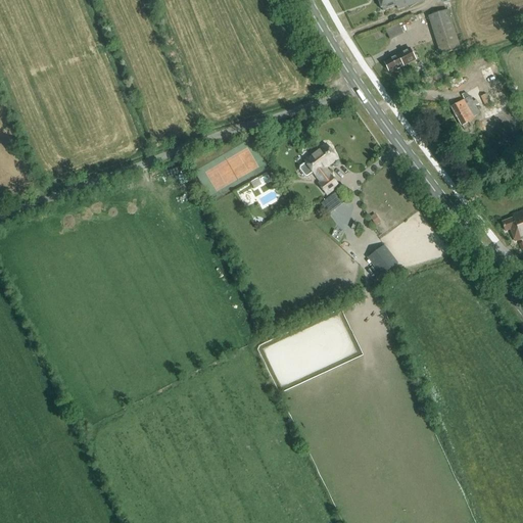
[(425,0),(379,0),(383,11),(396,6),(397,9),(426,1),(425,0)]
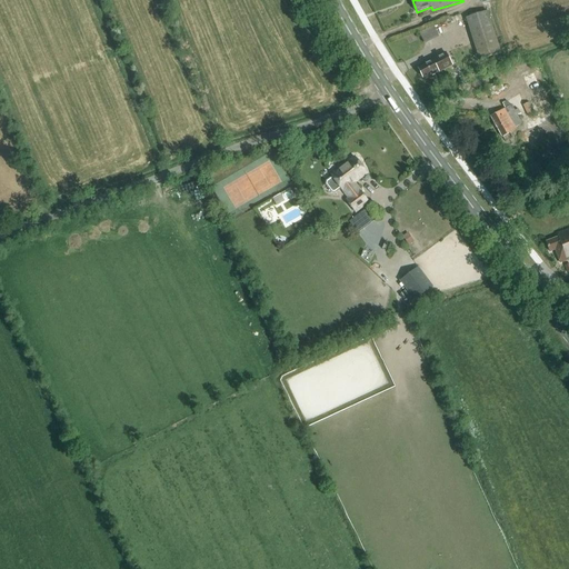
[(488,11),(466,18),(479,61),(516,49),(510,31),(496,36),(488,11)]
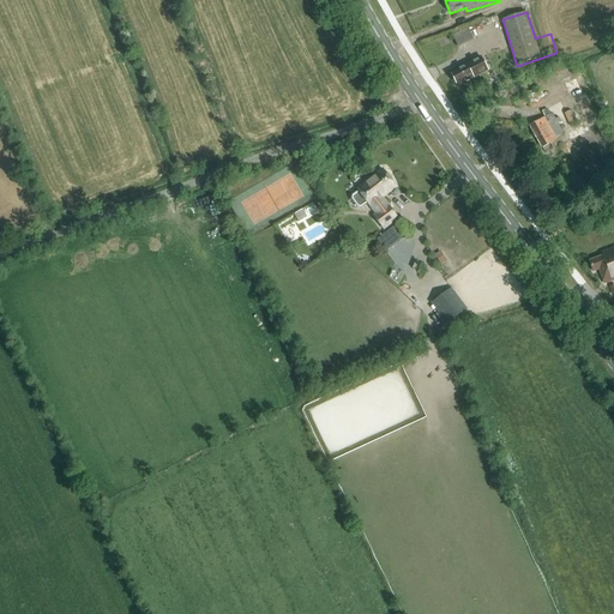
[(464,67),(451,74),(457,84),(464,80),(465,83),(488,71),(481,58),(465,66),(464,67)]
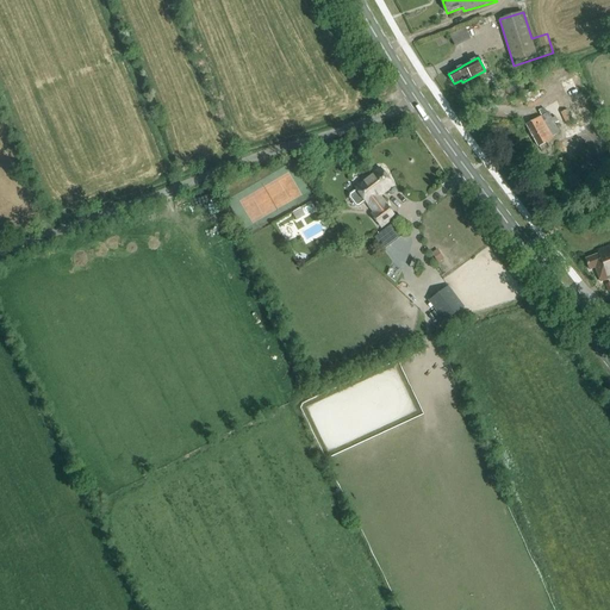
[(555,72),(560,83),(566,94),(577,89),(566,67),(555,72)]
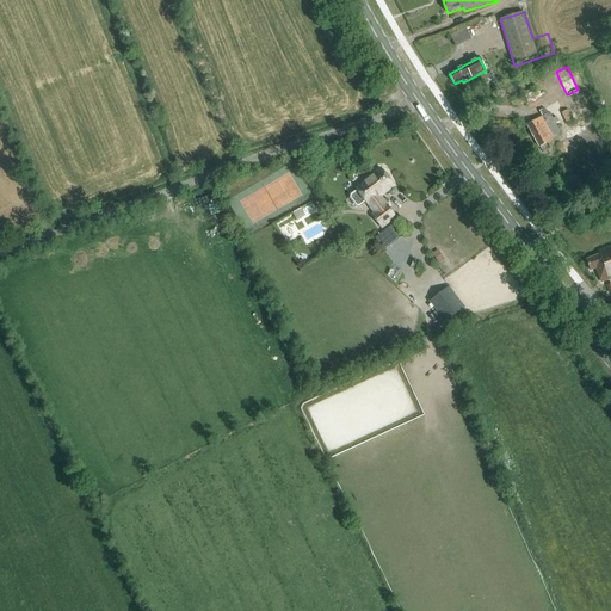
[(586,118),(579,106),(572,110),(579,122),(586,118)]
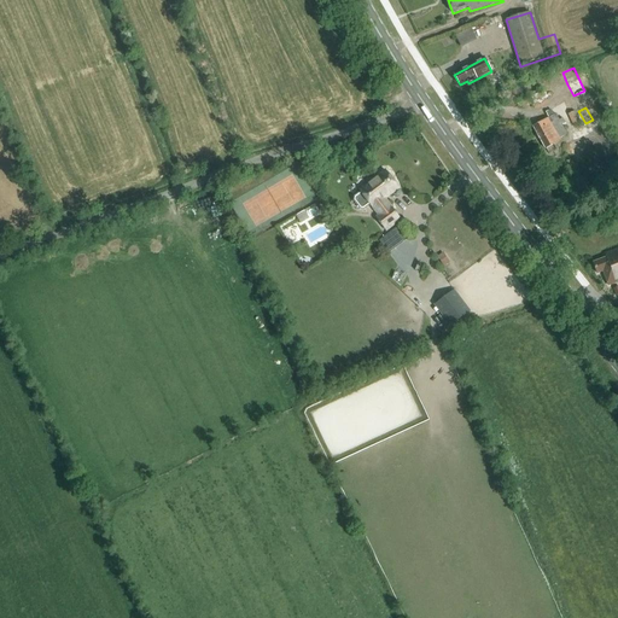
[(563,126),(566,123),(563,118),(560,120),(557,114),(554,115),(552,110),(546,112),(549,118),(534,127),(546,149),(560,140),(560,139),(567,134),(563,126)]
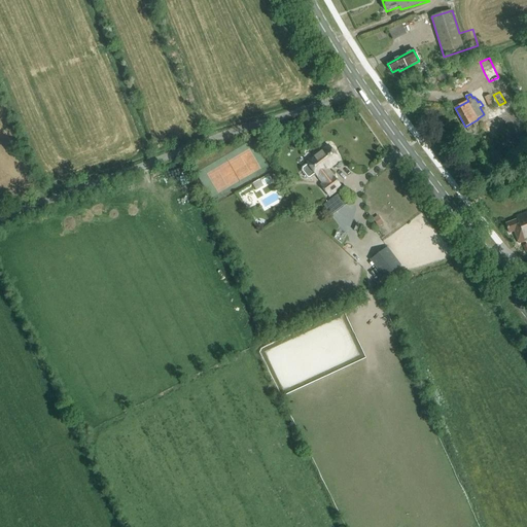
[(506,130),(498,134),(503,143),(511,139),(506,130)]
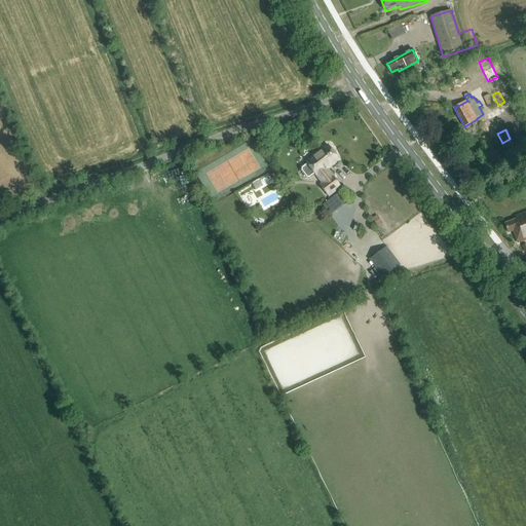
[(333,176),(328,168),(339,160),(329,146),(306,162),(307,163),(303,166),(302,171),(307,177),(310,177),(314,174),(316,177),(317,177),(323,183),(321,185),(329,196),(341,187),(333,176)]
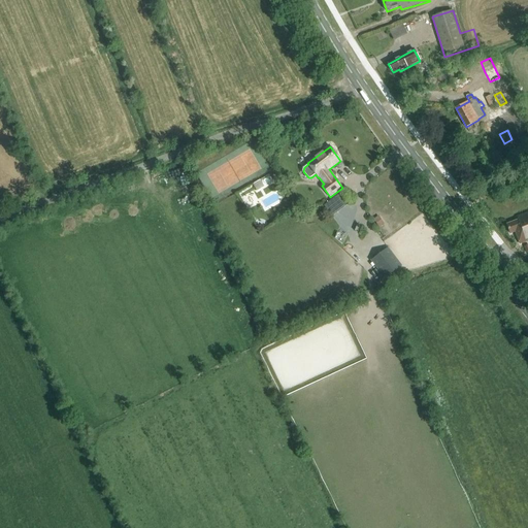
[(261,180),(253,185),(257,191),(264,187),(261,180)]
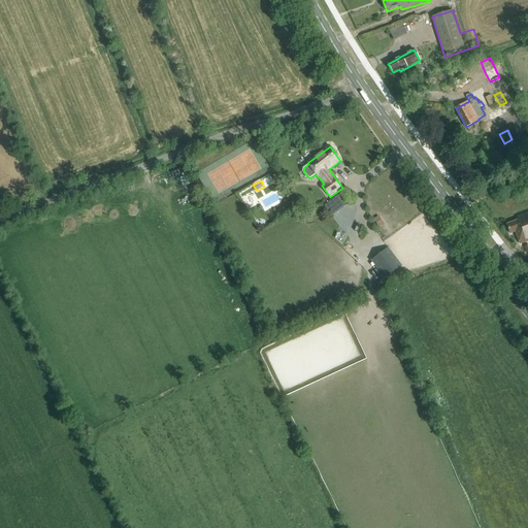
[(339,193),(323,205),(331,216),(348,203),(339,193)]
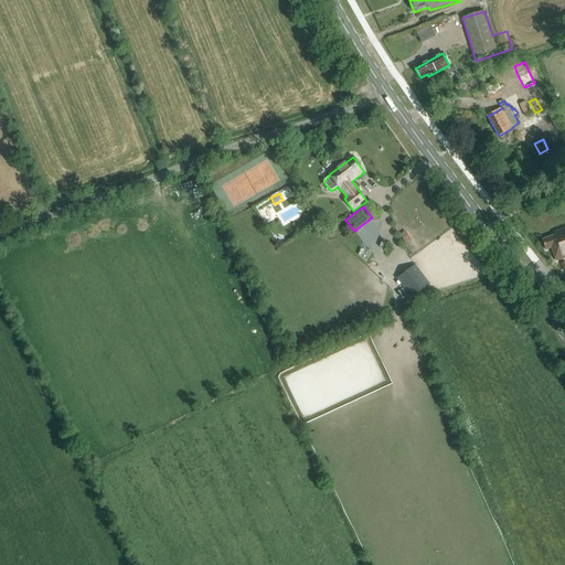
[(556,262),(564,257),(564,227),(553,233),(554,236),(543,241),(546,251),(552,248),(556,262)]
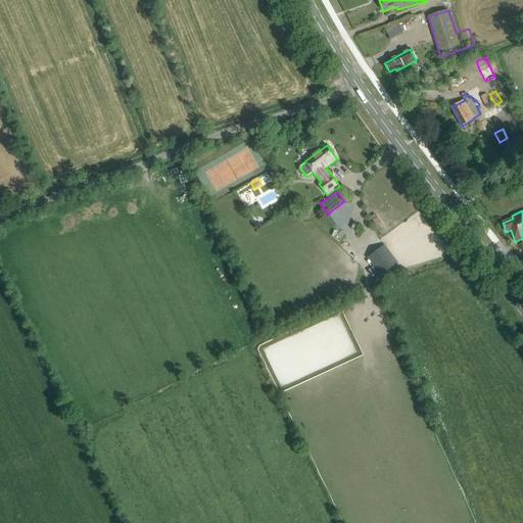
[(370,218),(376,226),(381,223),(375,215),(370,218)]
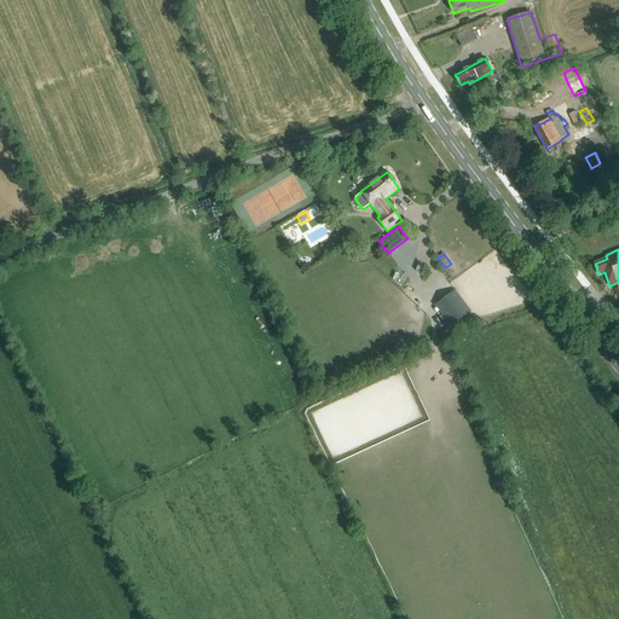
[(472,312),(455,290),(434,307),(451,329),(463,319),(467,324),(474,318),(470,313),(472,312)]
